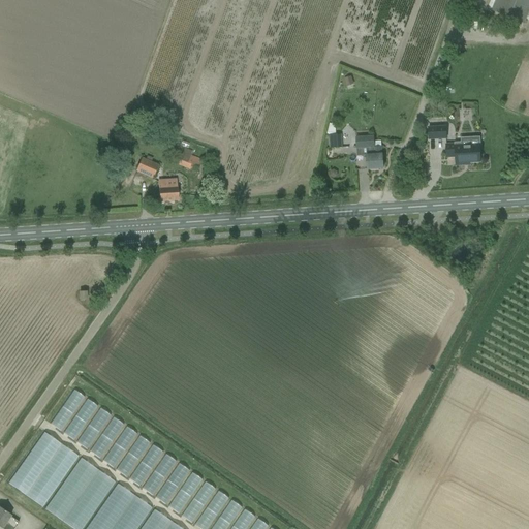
[(528,10),(528,0),(470,0),(469,2),(524,24),(528,10)]
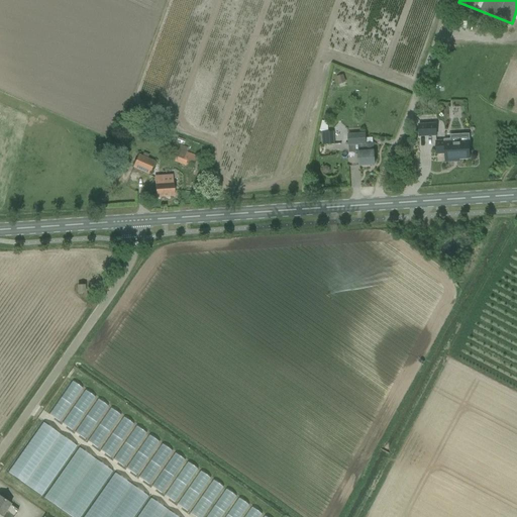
[(437,135),(436,123),(419,125),(419,136),(437,135)]
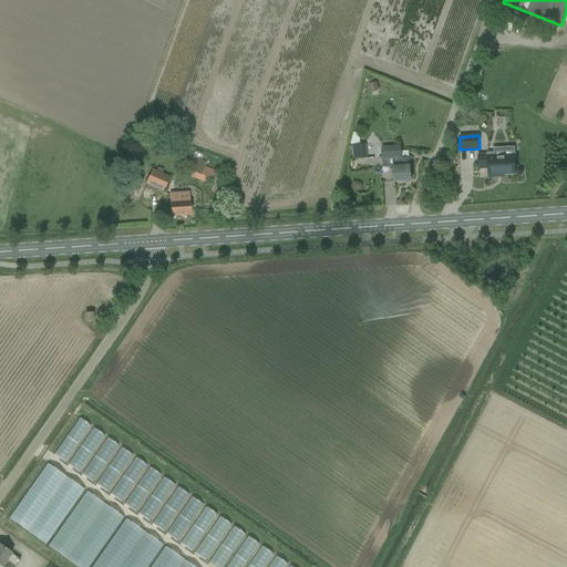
[(367,145),(353,146),(354,161),(368,160),(367,145)]
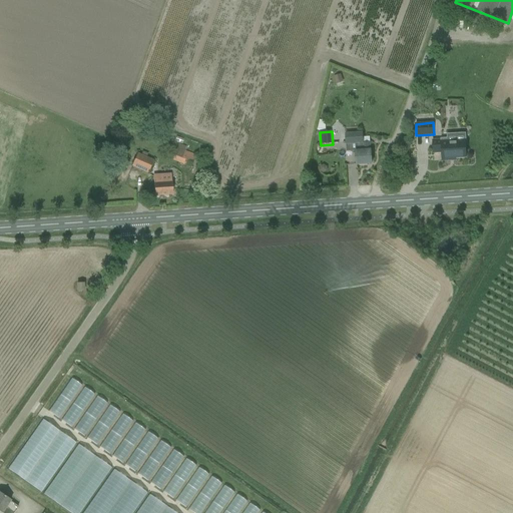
[(356,143),(356,151),(357,165),(372,164),(371,150),(370,142),(364,143),(362,133),(345,134),(346,144),(356,143)]
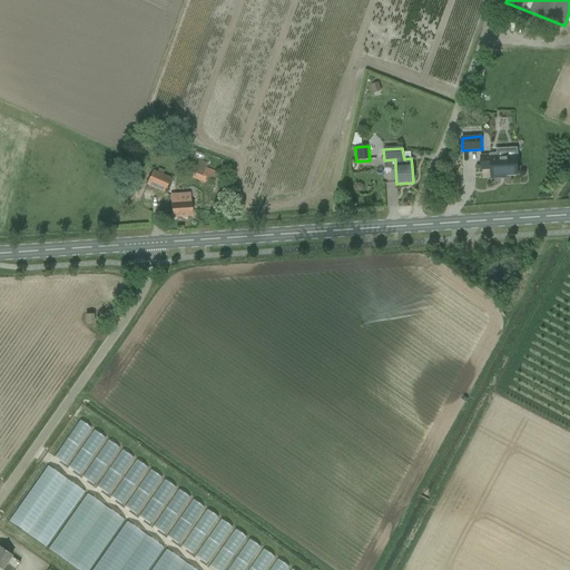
[(481,157),(482,170),(491,169),(492,178),(500,178),(500,176),(518,175),(518,158),(517,148),(497,149),(497,154),(490,154),(490,156),(481,157)]
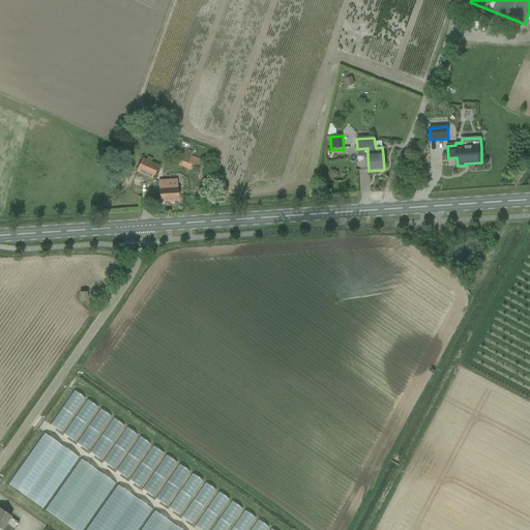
[(197,174),(202,160),(190,156),(193,152),(184,149),(178,167),(197,174)]
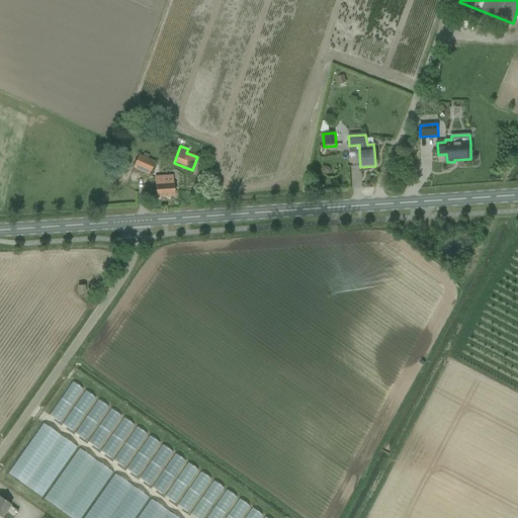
[(156,162),(139,155),(134,168),(150,175),(156,162)]
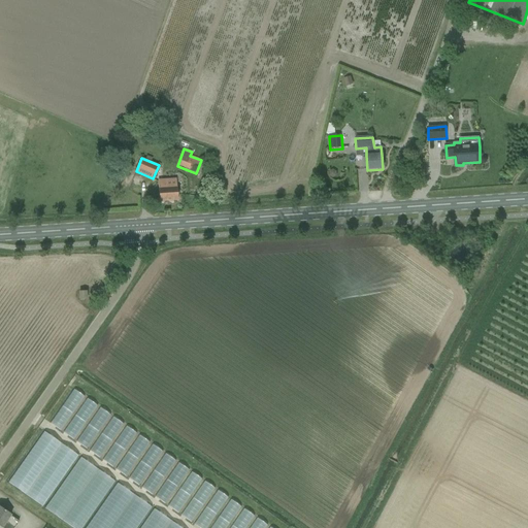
[(158,182),(159,202),(177,201),(177,188),(176,180),(158,182)]
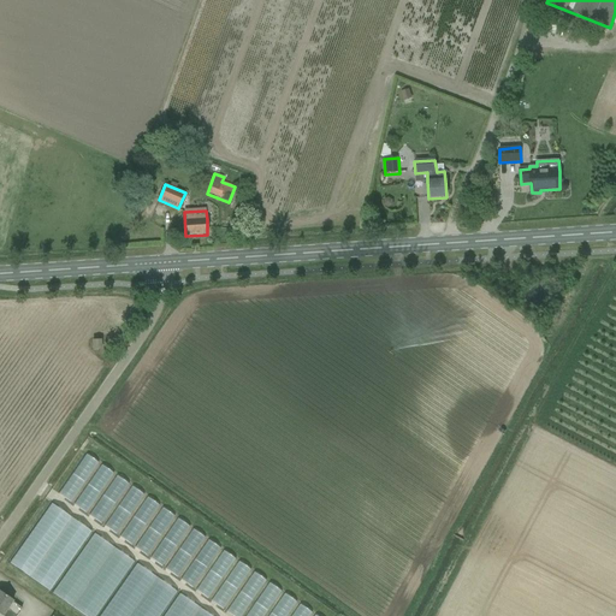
[(59,495),(71,503),(99,463),(86,455),(59,495)]
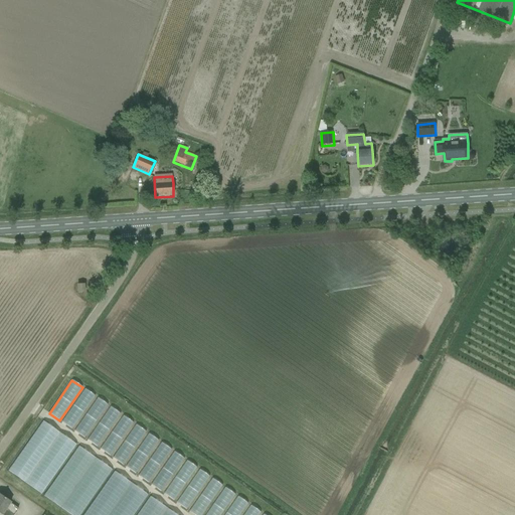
[(95,396),(84,389),(61,421),(71,430),(95,396)]
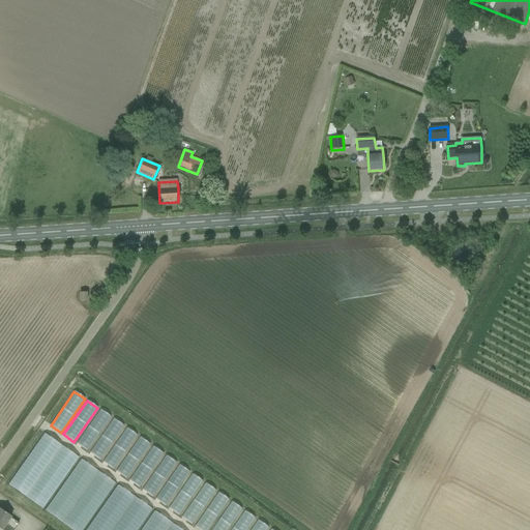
[(111,417),(100,409),(77,443),(87,451),(111,417)]
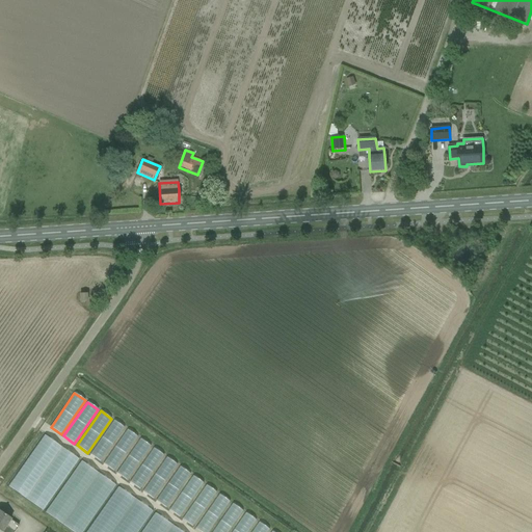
[(125,428),(114,420),(90,454),(101,461),(125,428)]
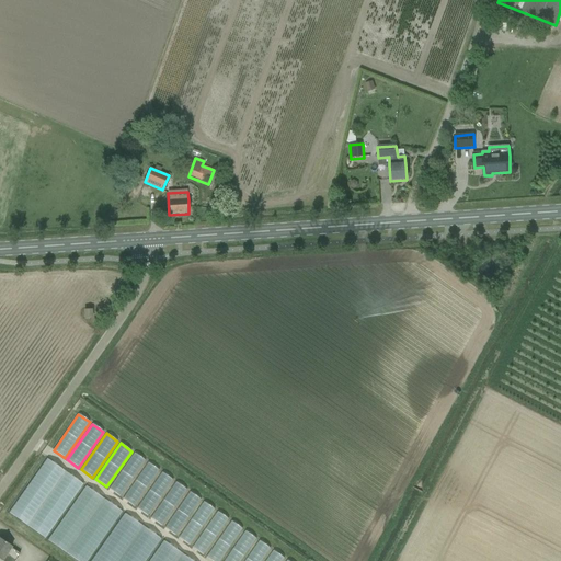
[(145,460),(134,453),(109,489),(119,496),(145,460)]
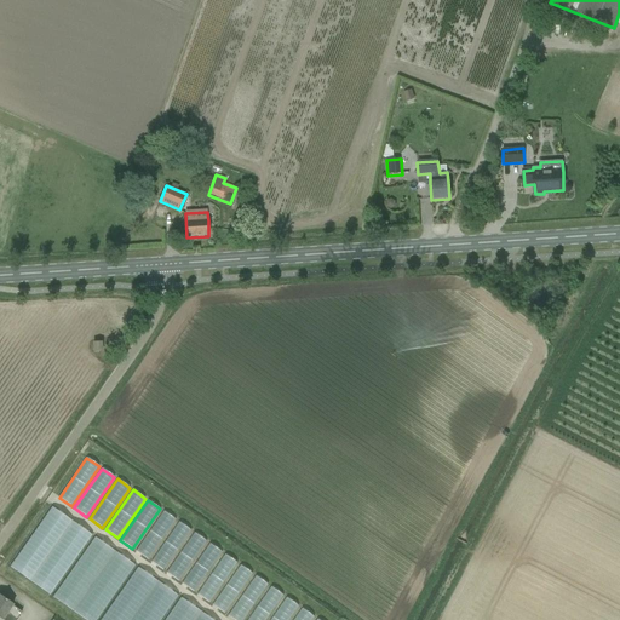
[(30,581),(72,521),(52,507),(10,567),(30,581)]
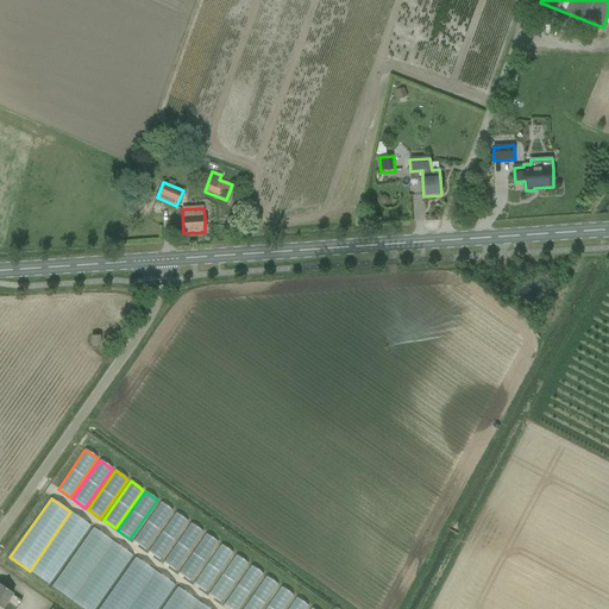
[(173,510),(161,502),(133,541),(145,550),(173,510)]
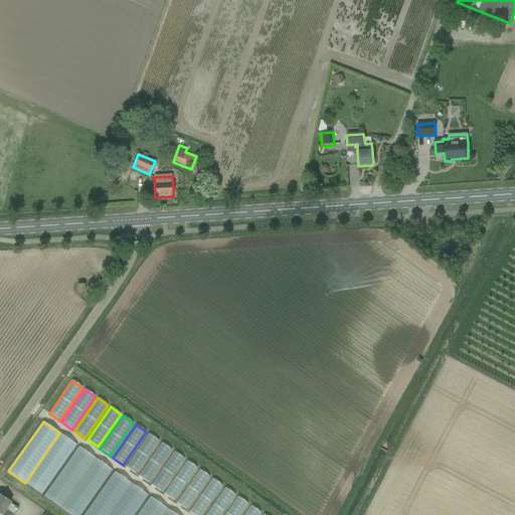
[(59,433),(25,483),(41,494),(76,445),(59,433)]
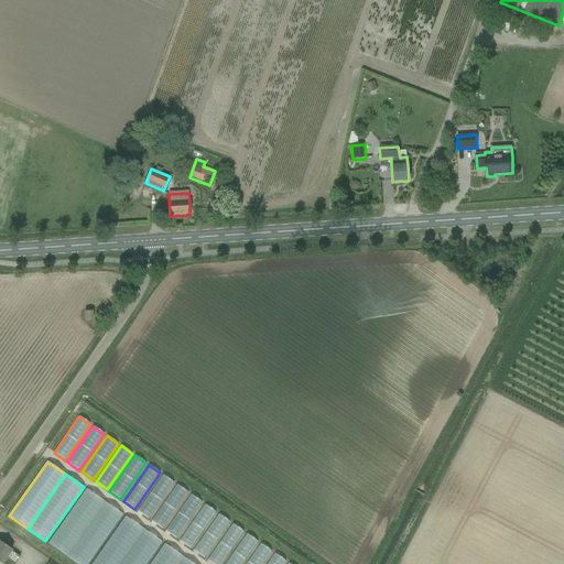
[(174,483),(163,475),(138,511),(149,519),(174,483)]
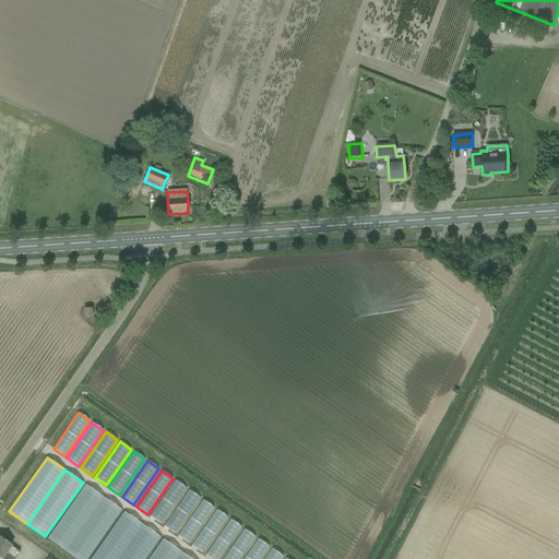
[(186,488),(175,480),(150,516),(161,524),(186,488)]
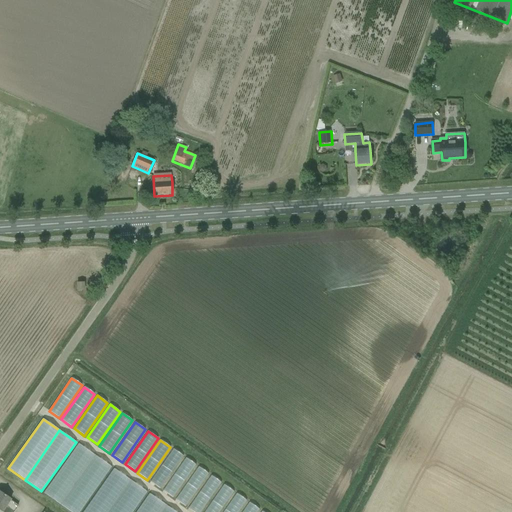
[(60,505),(95,455),(78,444),(43,493),(60,505)]
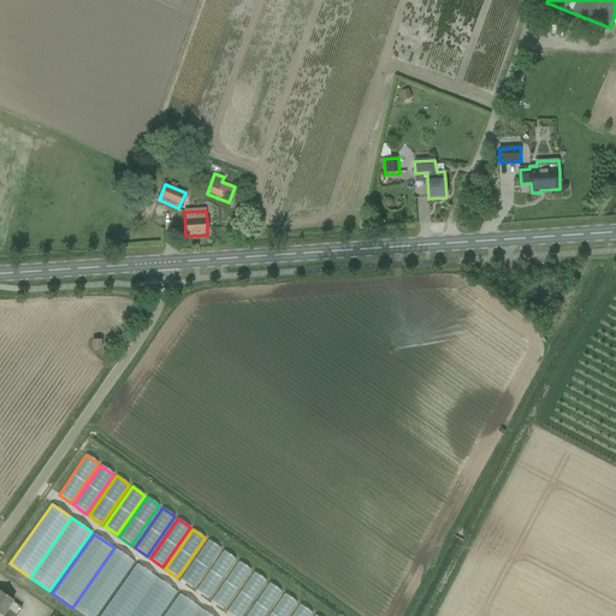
[(220,549),(208,540),(181,580),(193,588),(220,549)]
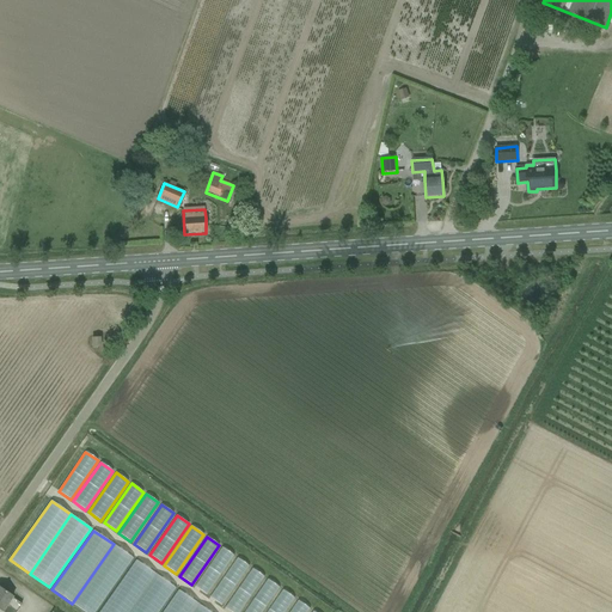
[(95,611),(133,558),(114,544),(72,604),(84,611),(95,611)]
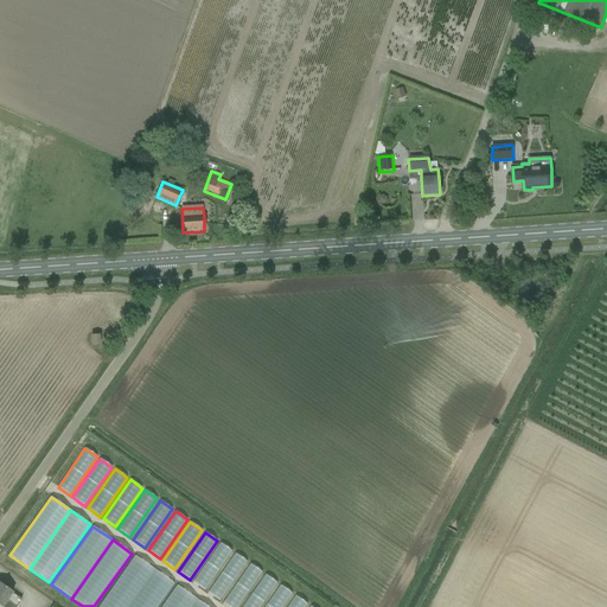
[(232,551),(221,543),(193,582),(205,590),(232,551)]
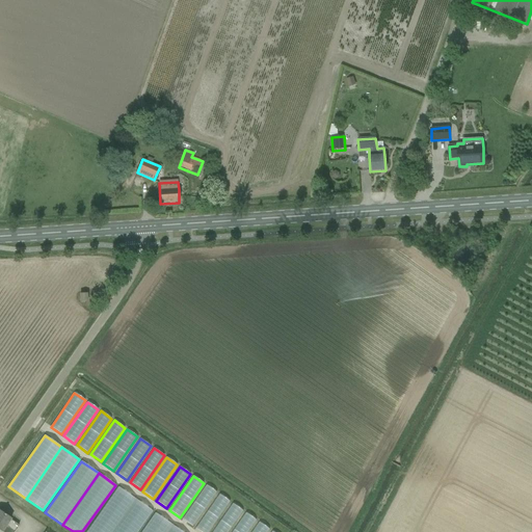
[(216,493),(206,485),(182,520),(192,527),(216,493)]
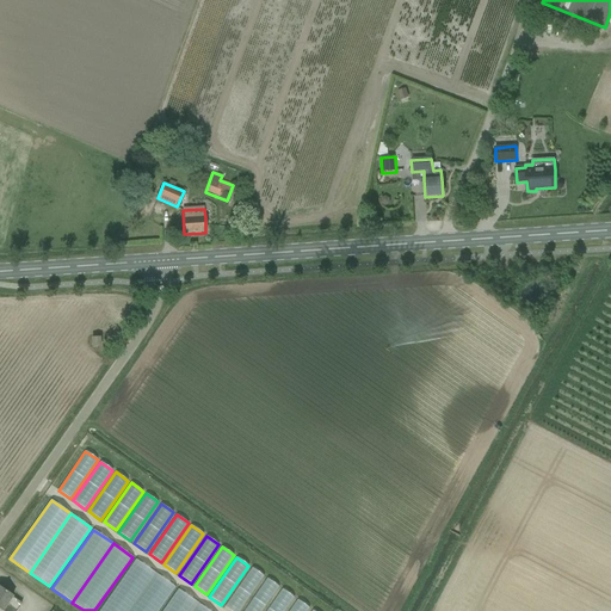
[(129,610),(155,573),(136,560),(99,610),(129,610)]
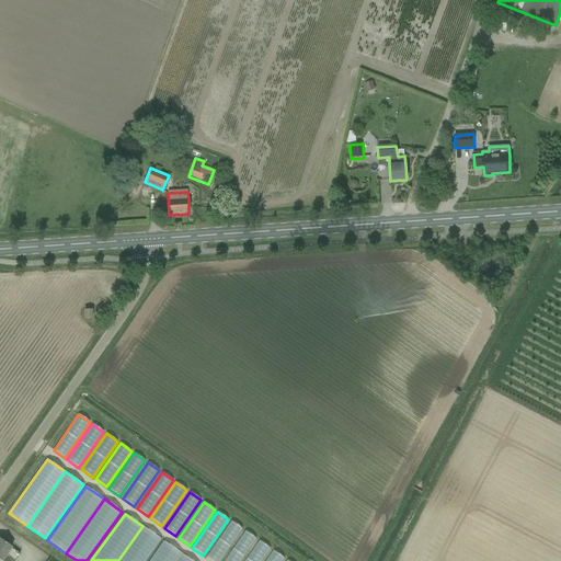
[(219,560),(242,529),(231,522),(206,558),(210,560),(219,560)]
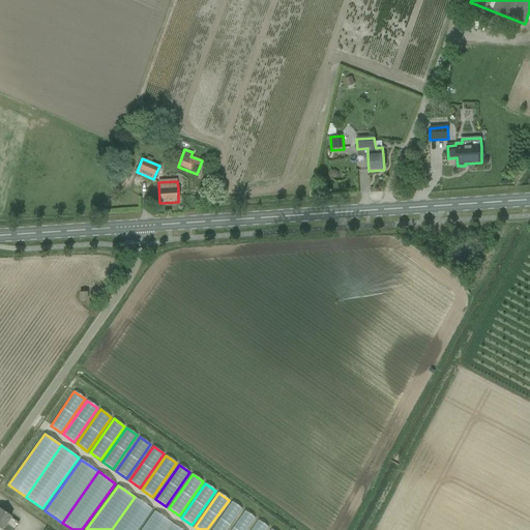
[(137,529),(152,509),(135,497),(112,529),(137,529)]
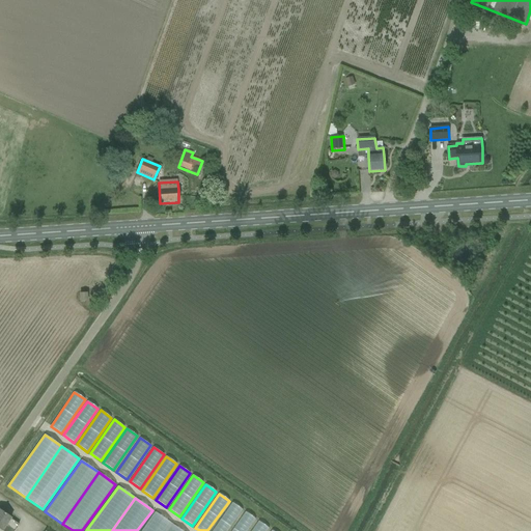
[(227,530),(243,510),(232,503),(212,530),(227,530)]
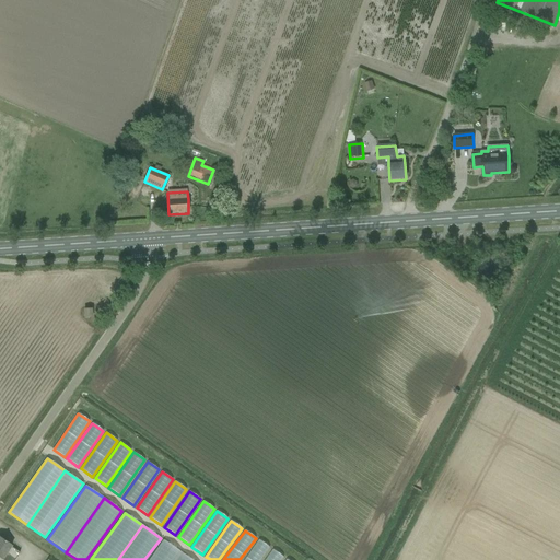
[(12,546),(0,537),(0,558),(2,559),(14,559),(20,553),(11,547),(12,546)]
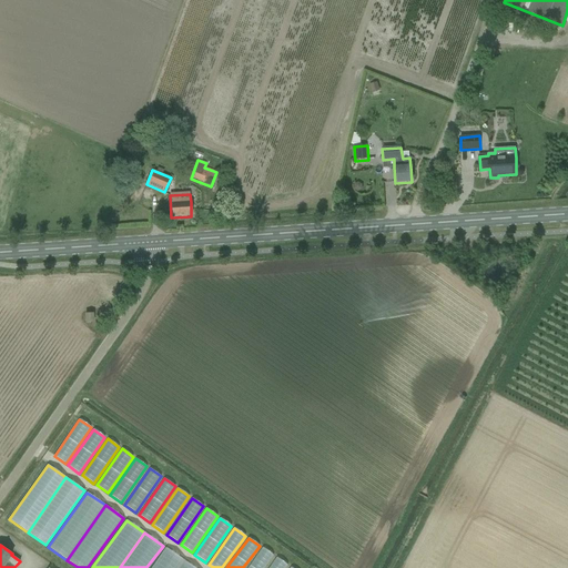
[(264,567),(273,556),(262,547),(247,567),(264,567)]
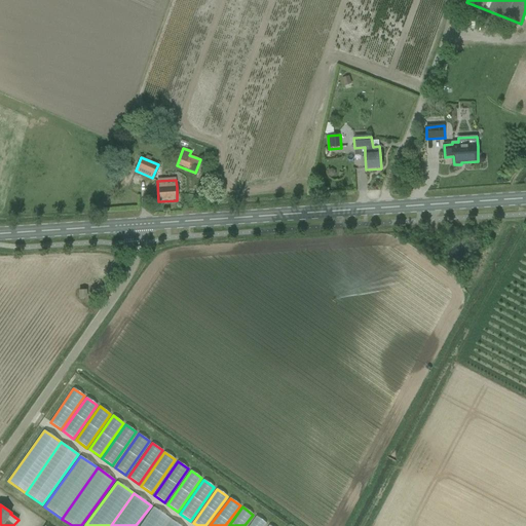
[(165,525),(171,519),(153,508),(140,525),(165,525)]
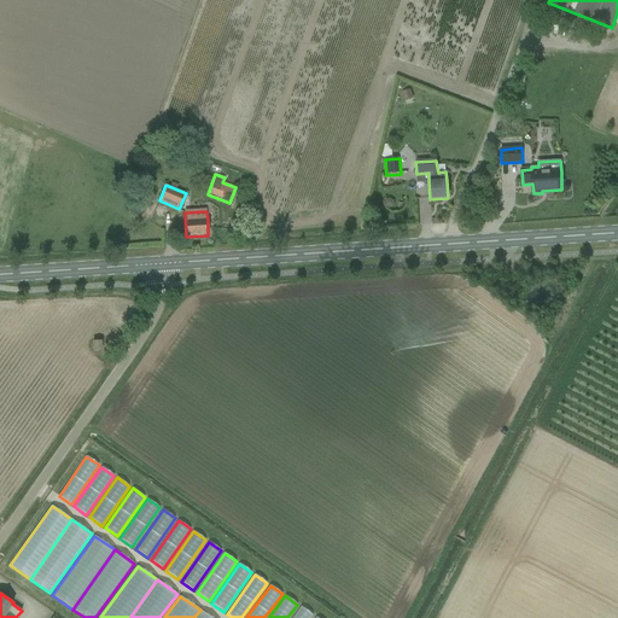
[(310,617),(313,616),(301,606),(292,617),(310,617)]
